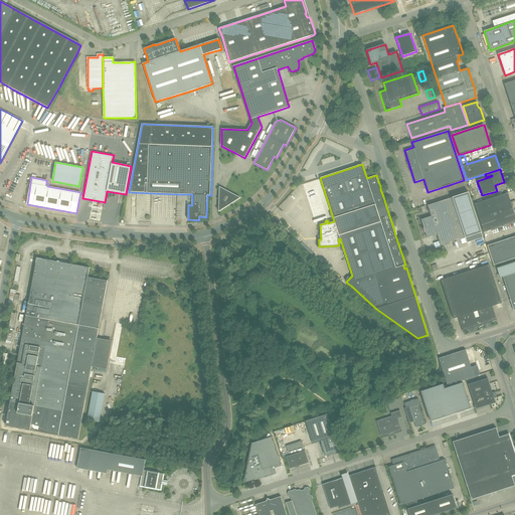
[(240,198),(225,190),(224,189),(219,187),(218,211),(240,198)]
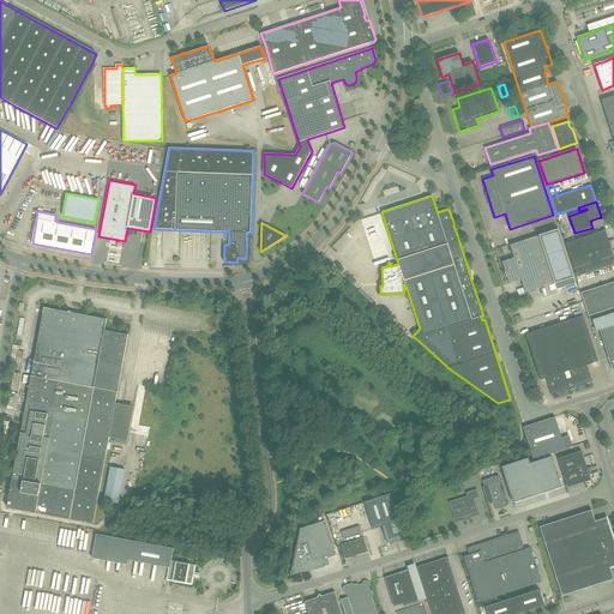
[(558,229),(539,235),(510,245),(513,258),(503,262),(509,283),(521,280),(525,293),(554,283),(555,283),(557,289),(576,283),(573,277),(558,229)]
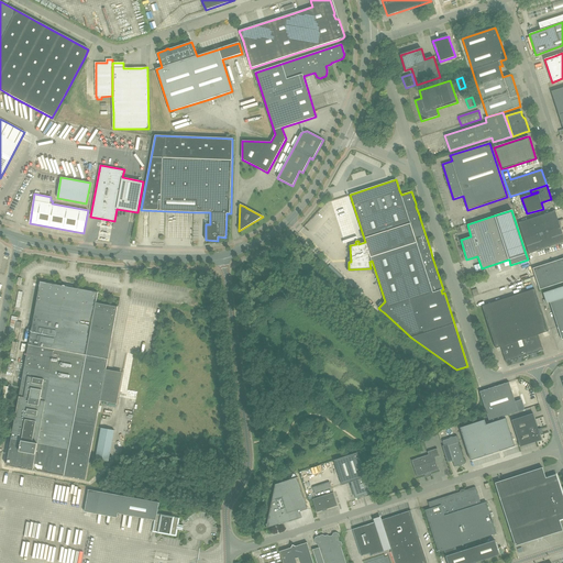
[(555,210),(518,222),(523,239),(562,224),(562,219),(559,221),(555,210)]
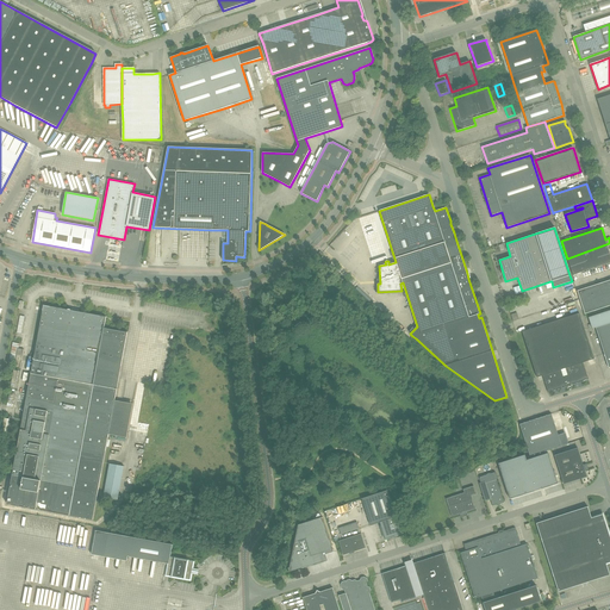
[(609,262),(609,255),(609,251),(609,250),(609,243),(567,259),(573,275),(609,262)]
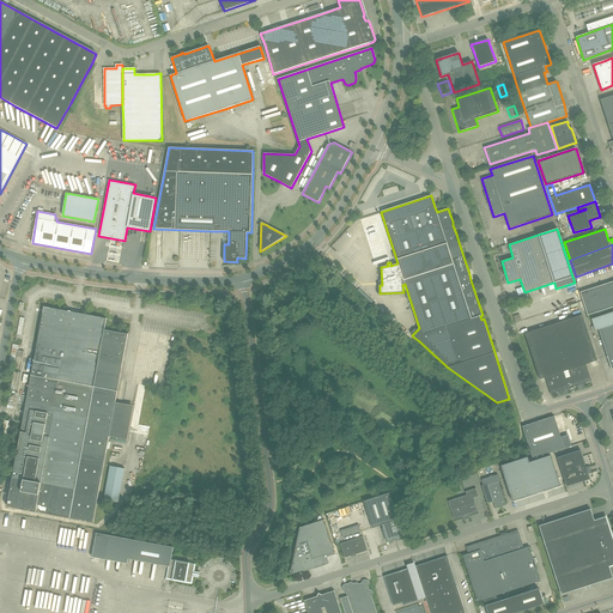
[(612,293),(610,283),(587,290),(590,301),(601,297),(606,310),(612,307),(612,293)]
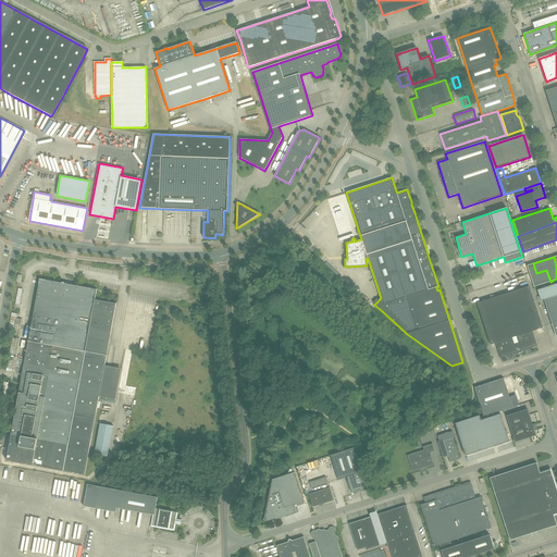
[(533,263),(527,265),(534,287),(540,285),(536,273),(533,263)]
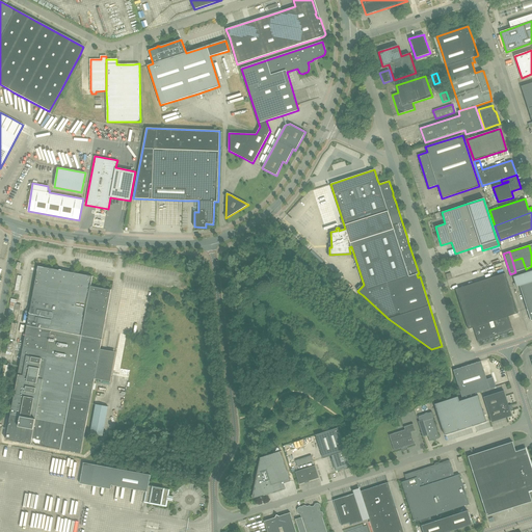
[(522,258),(512,261),(515,272),(526,269),(522,258)]
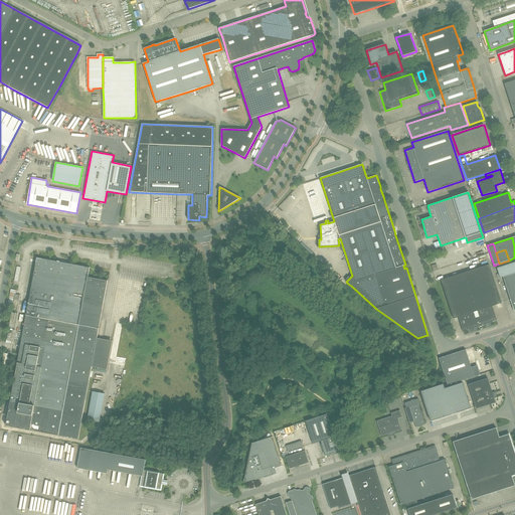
[(84,292),(90,265),(37,255),(34,275),(32,287),(39,288),(44,287),(45,290),(48,289),(49,290),(52,290),(54,289),(55,291),(61,292),(64,300),(63,301),(68,302),(69,299),(72,299),(73,294),(77,292),(78,295),(84,292)]
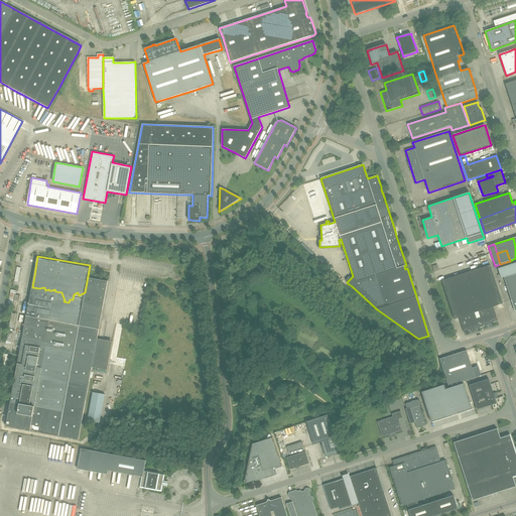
[(515,262),(498,268),(501,278),(504,277),(511,300),(515,311),(515,310),(515,262)]
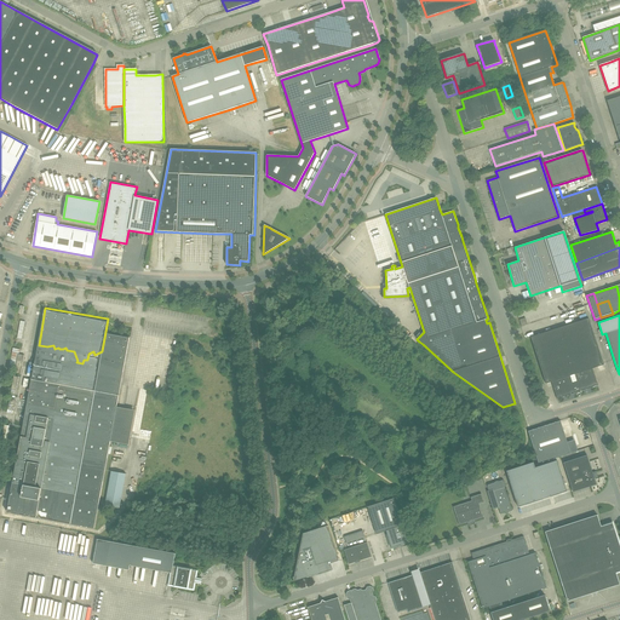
[(557,399),(577,392),(577,394),(581,392),(580,391),(597,385),(592,368),(604,365),(589,319),(530,337),(546,384),(551,382),(557,399)]
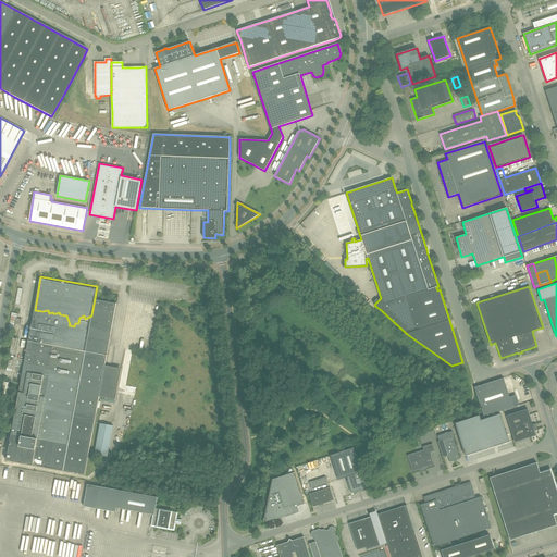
[(22,319),(17,318),(19,313),(12,312),(10,322),(15,323),(13,335),(19,336),(20,331),(22,319)]
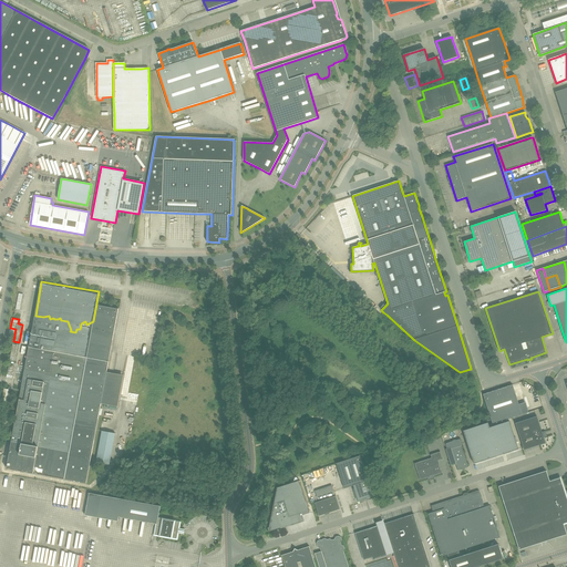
[(513,385),(498,390),(497,390),(507,419),(513,418),(522,414),(513,385)]
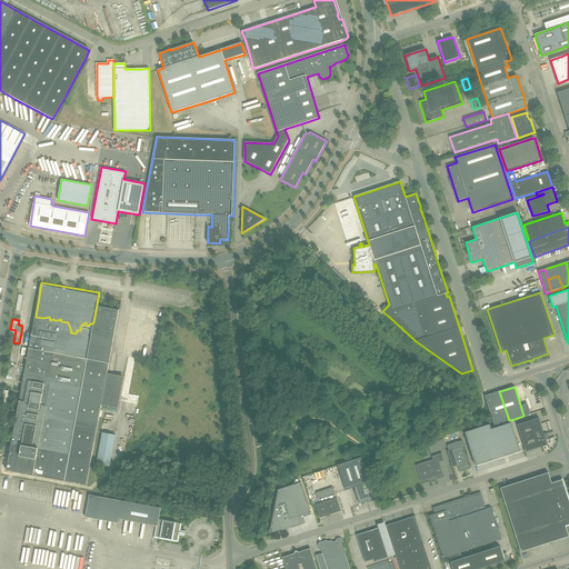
[(499,391),(496,392),(485,396),(492,420),(495,426),(509,420),(499,391)]
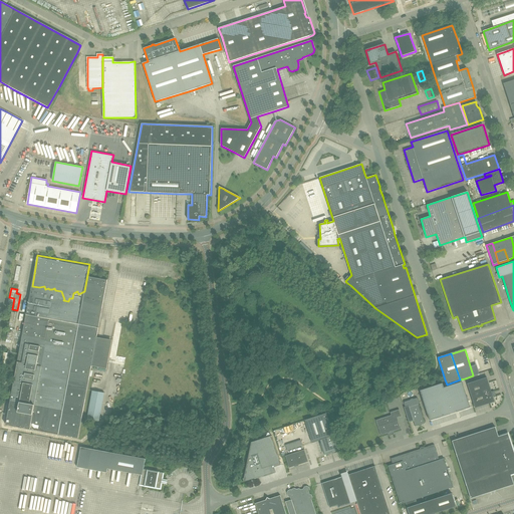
[(475,408),(489,404),(495,402),(487,377),(467,383),(475,408)]
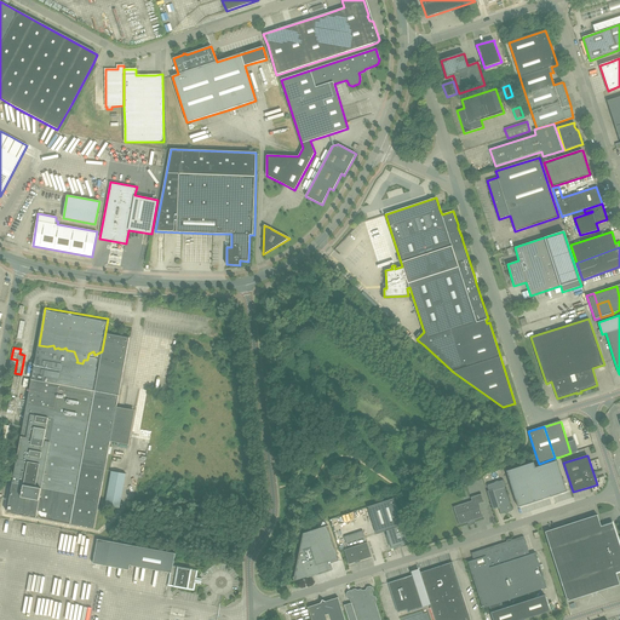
[(533,463),(506,471),(510,483),(518,509),(567,493),(566,491),(556,460),(534,468),(533,463)]
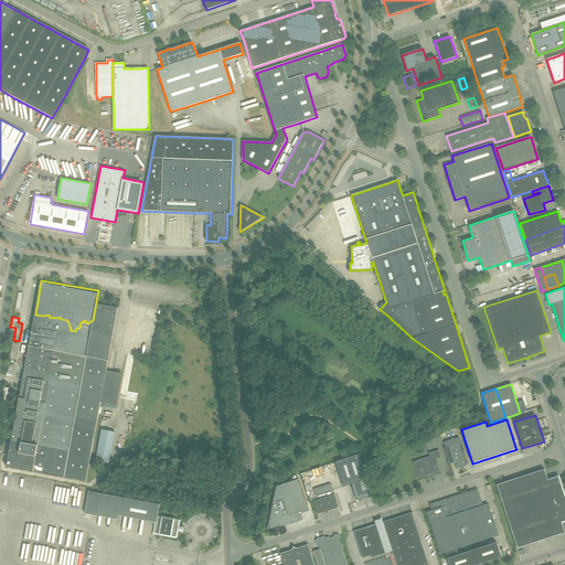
[(109,464),(115,432),(102,429),(95,461),(109,464)]
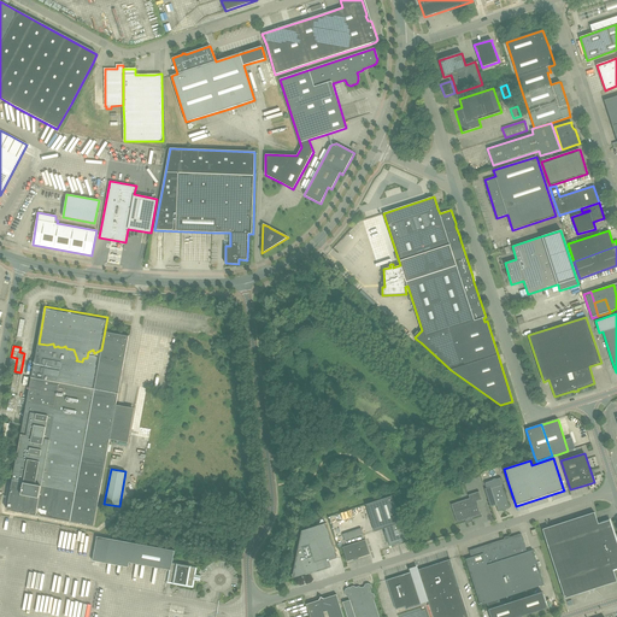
[(487,488),(485,489),(491,507),(497,505),(498,510),(499,511),(503,510),(505,511),(507,507),(509,507),(509,506),(503,486),(503,485),(504,483),(503,482),(501,479),(500,477),(497,479),(495,479),(493,480),(492,481),(486,482),(485,485),(487,488)]
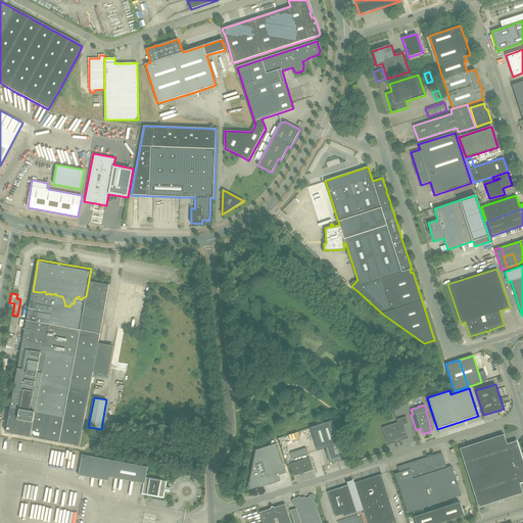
[(378,432),(373,434),(377,444),(413,431),(406,412),(375,422),(378,432)]
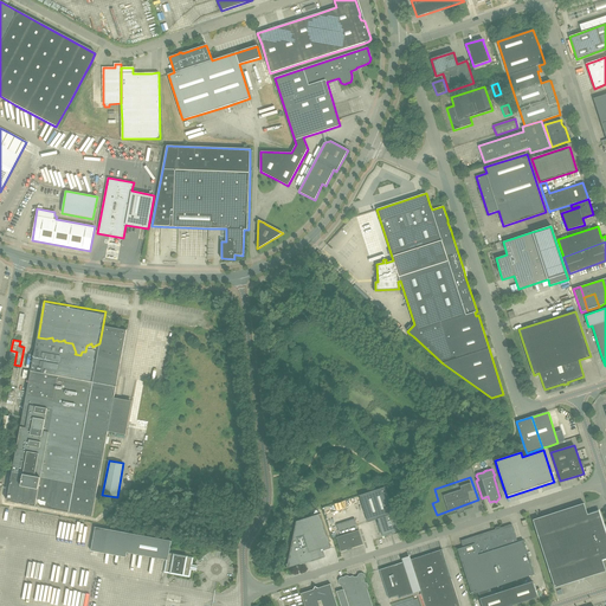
[(360,496),(360,497),(368,522),(378,519),(382,535),(392,533),(393,534),(400,532),(385,487),(360,496)]
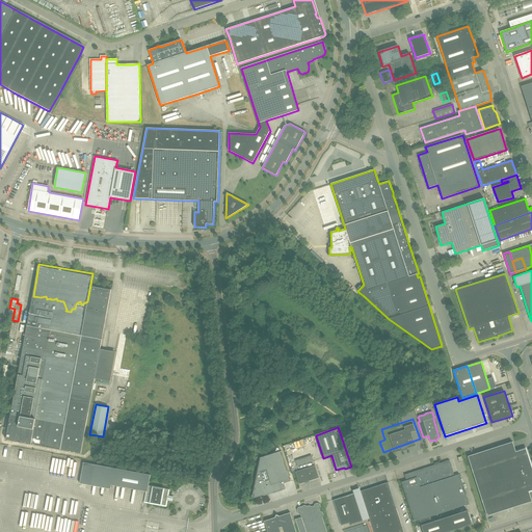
[(512,442),(468,456),(487,516),(531,502),(529,491),(531,489),(531,468),(526,449),(515,452),(512,442)]
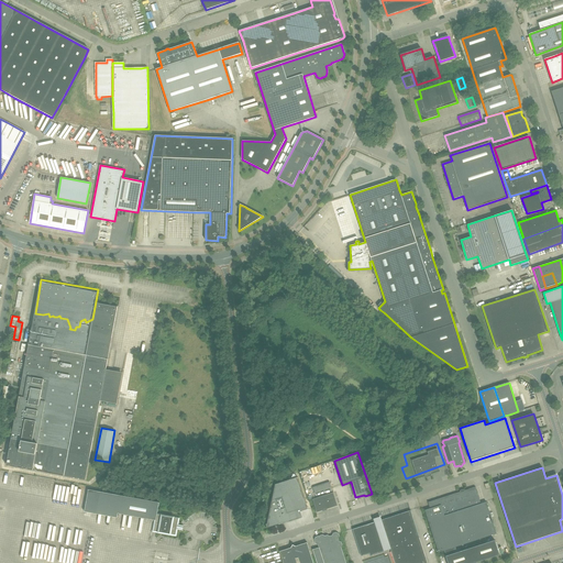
[(312,474),(304,476),(308,488),(312,487),(311,485),(313,484),(311,477),(313,476),(312,474)]
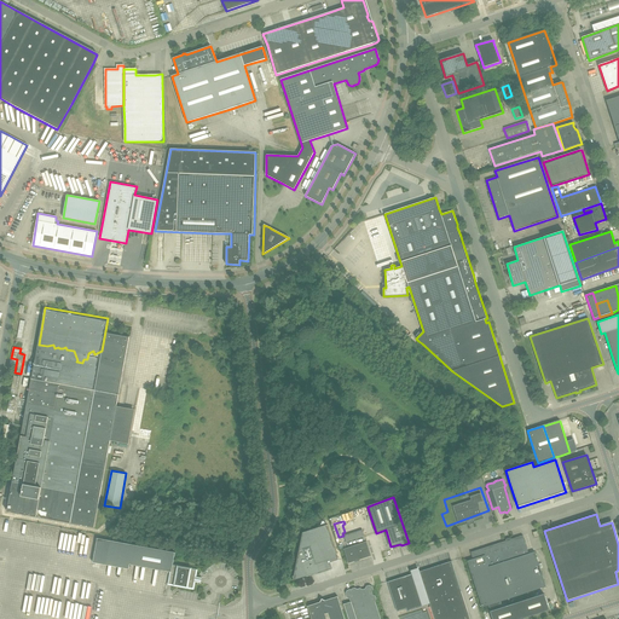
[(300,579),(307,577),(333,568),(330,562),(339,560),(327,525),(302,532),(295,572),(295,573),(294,573),(294,574),(294,576),(295,576),(295,577),(296,578),(298,578),(298,579),(299,579),(300,579)]
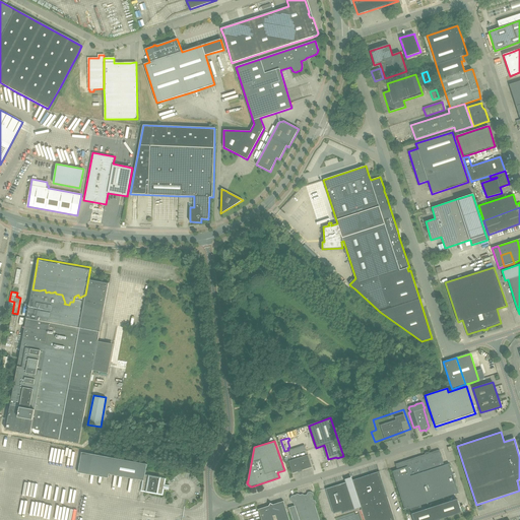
[(405,510),(410,509),(412,513),(411,514),(413,519),(438,519),(461,513),(457,499),(427,509),(426,506),(421,507),(420,505),(458,493),(454,477),(456,476),(455,473),(452,473),(449,463),(444,465),(439,450),(395,464),(397,469),(392,471),(405,510)]
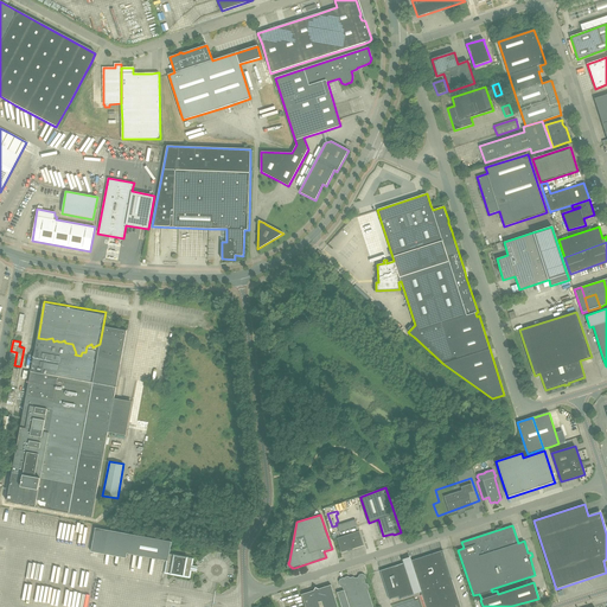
[(127,554),(167,561),(168,561),(170,555),(172,542),(95,528),(91,551),(127,558),(127,554)]
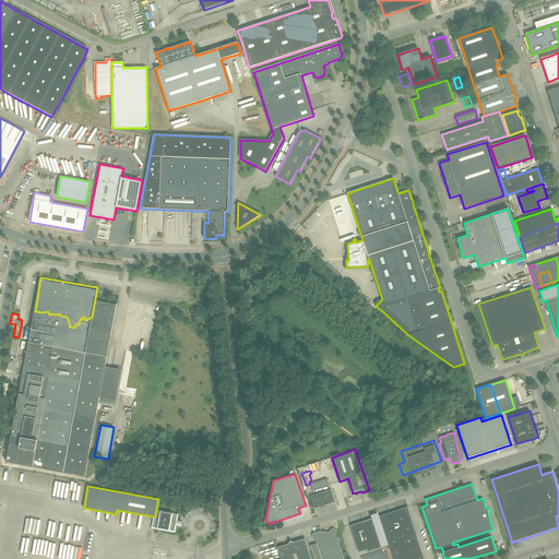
[(310,496),(314,509),(320,507),(321,508),(324,507),(324,506),(335,502),(331,489),(310,496)]
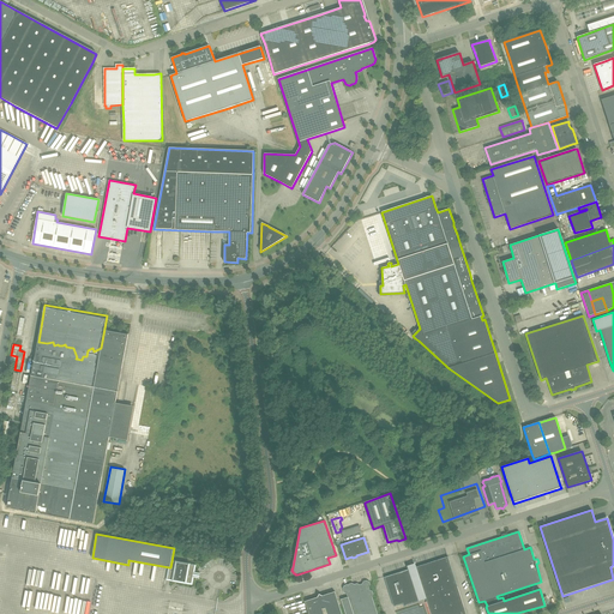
[(415,567),(416,570),(409,572),(409,570),(384,577),(393,607),(403,603),(404,606),(420,601),(419,599),(425,596),(429,613),(465,613),(447,557),(415,567)]
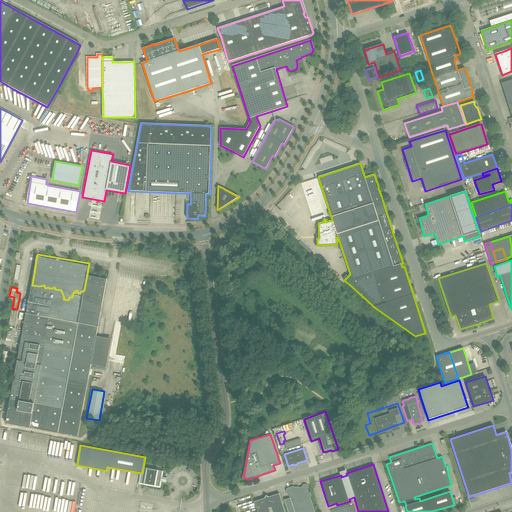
[(141,473),(140,483),(142,483),(160,487),(163,472),(143,468),(142,473),(141,473)]
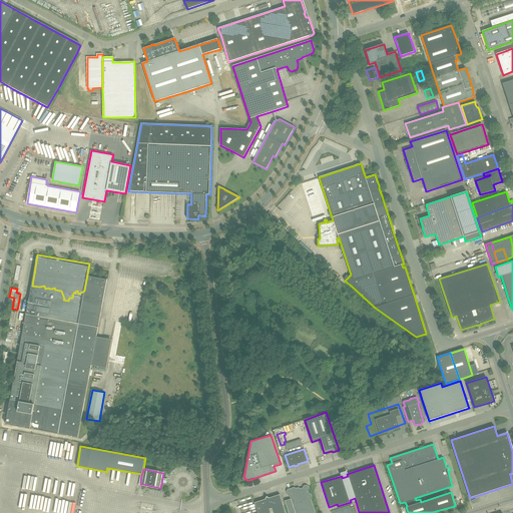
[(291,499),(285,501),(289,512),(315,512),(311,499),(312,496),(311,494),(309,493),(309,491),(310,489),(309,486),(307,485),(304,486),(303,488),(301,489),(299,487),(296,488),(295,491),(293,491),(293,490),(290,488),(288,489),(287,492),(288,496),(290,497),(291,499)]
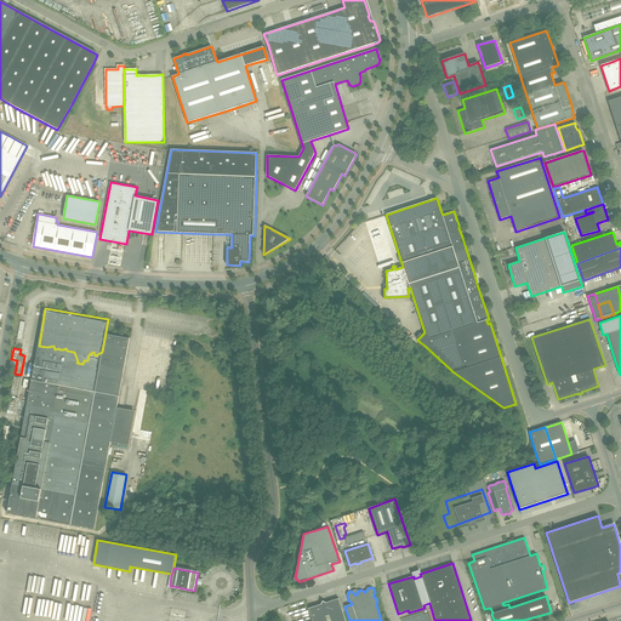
[(322,604),(308,608),(312,620),(346,620),(339,598),(326,603),(324,602),(323,602),(322,604)]
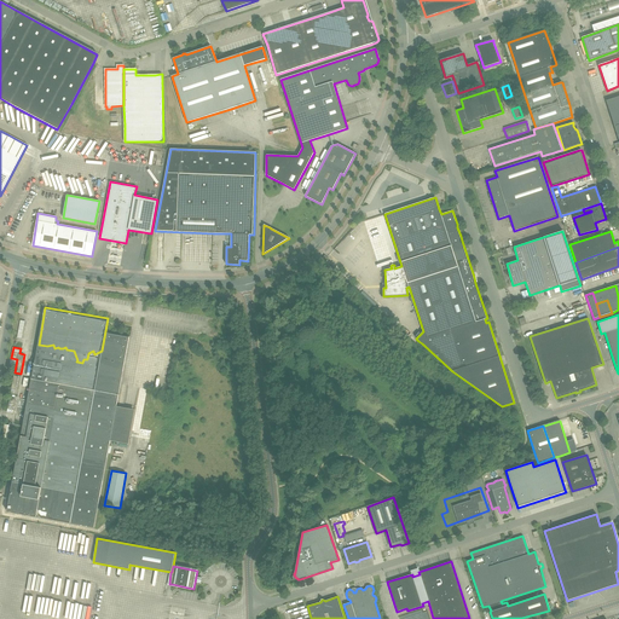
[(304,618),(300,606),(281,613),(283,618),(304,618)]
